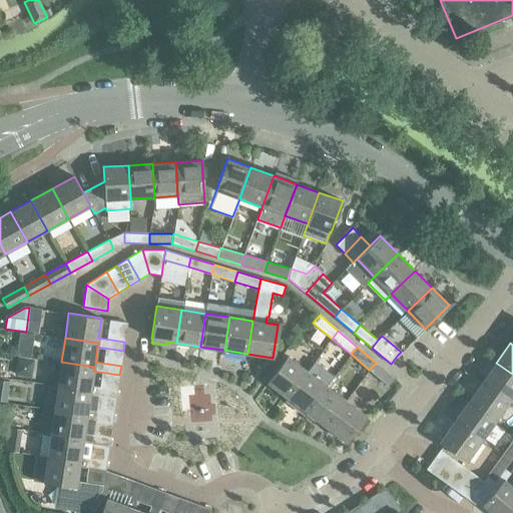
[(267,383),(288,398),(308,371),(288,356),(267,383)]
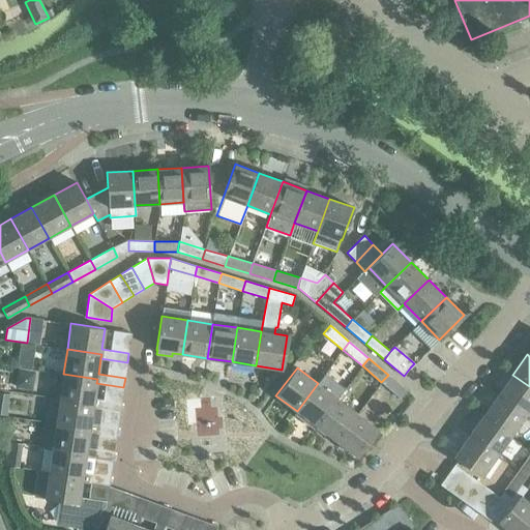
[(18,371),(16,388),(32,391),(35,373),(18,371)]
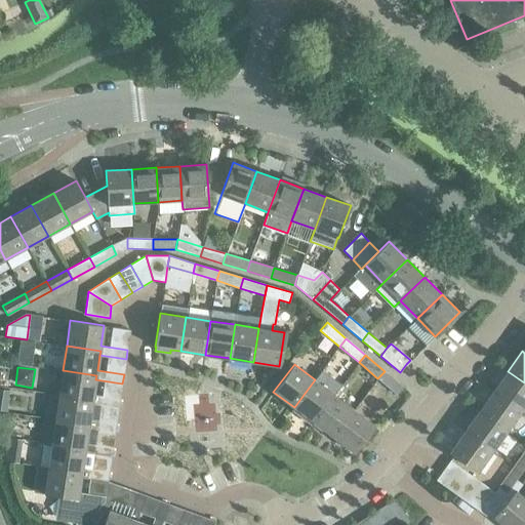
[(63,370),(59,395),(93,400),(92,404),(119,408),(120,398),(93,395),(95,379),(96,375),(63,370)]
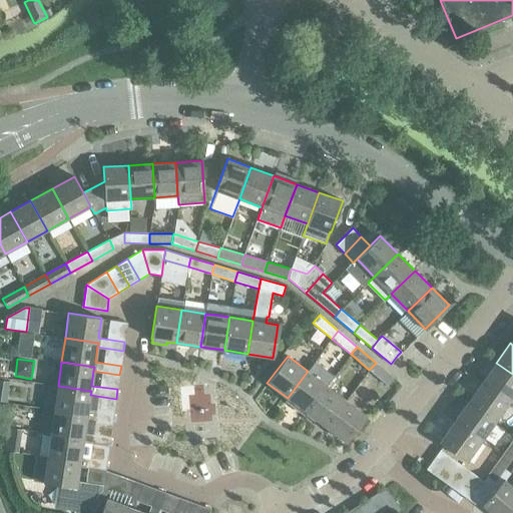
[(376,363),(369,370),(388,386),(394,378),(376,363)]
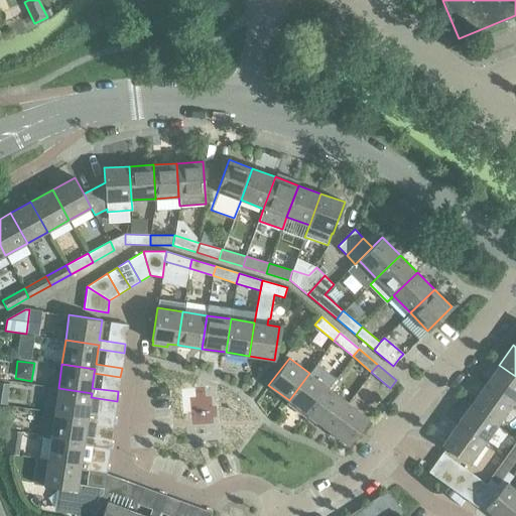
[(515,376),(499,365),(485,384),(513,404),(515,398),(515,376)]
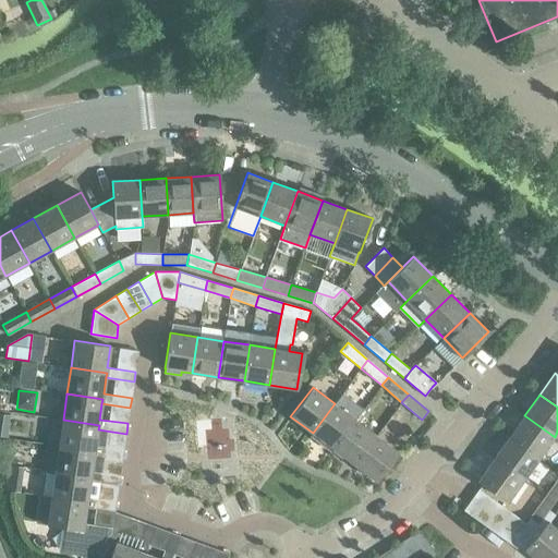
[(313,433),(334,449),(355,420),(335,403),(313,433)]
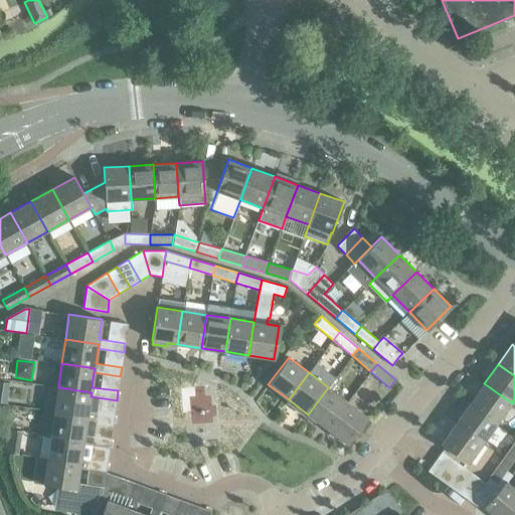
[(9,383),(0,382),(0,402),(7,404),(9,383)]
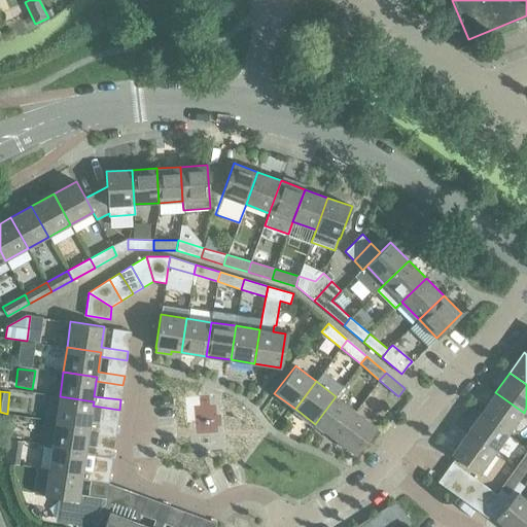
[(495,392),(481,413),(510,432),(524,413),(495,392)]
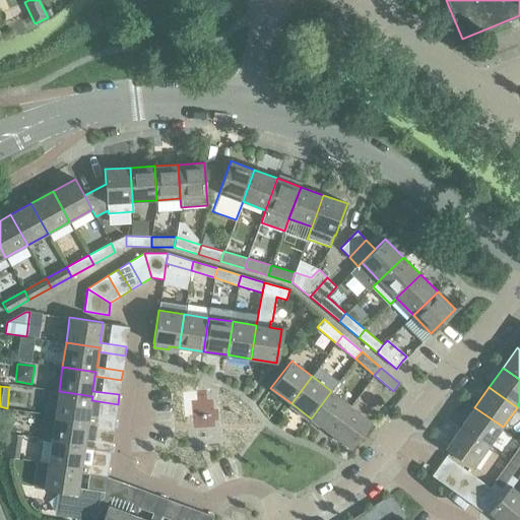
[(45,413),(55,415),(88,419),(87,425),(114,428),(116,418),(89,414),(91,400),(92,396),(59,391),(48,389),(45,413)]
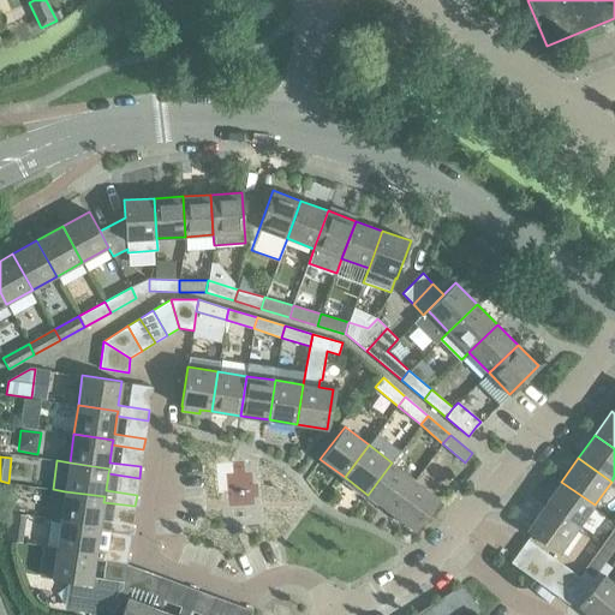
[(368,495),(390,512),(415,481),(392,463),(368,495)]
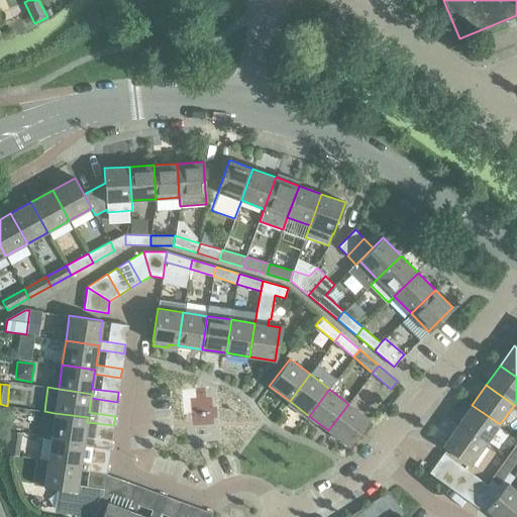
[(348,404),(328,430),(348,445),(369,418),(348,404)]
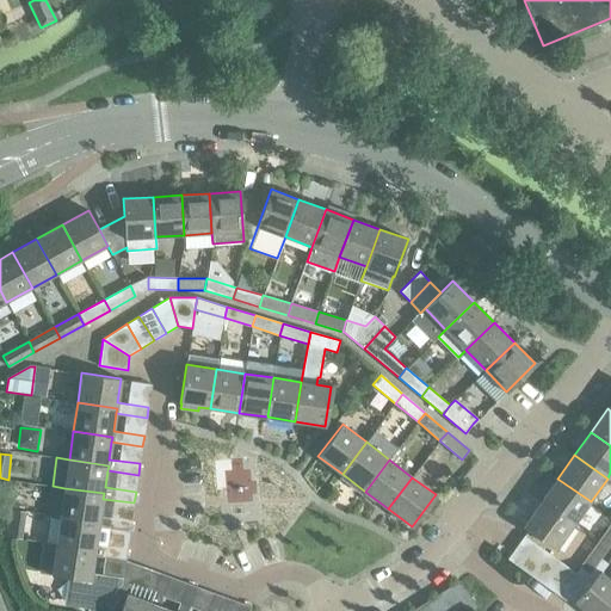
[(557,479),(541,501),(574,525),(591,501),(557,479)]
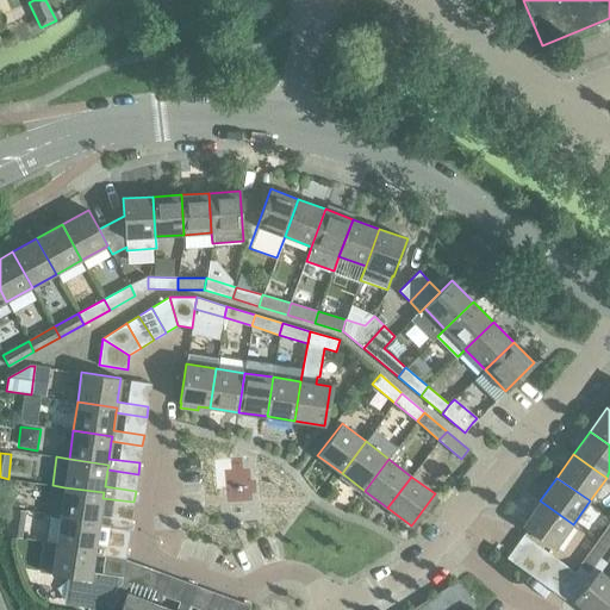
[(60,516),(99,522),(99,526),(130,530),(131,520),(100,515),(103,498),(104,492),(64,487),(53,485),(48,514),(60,516)]
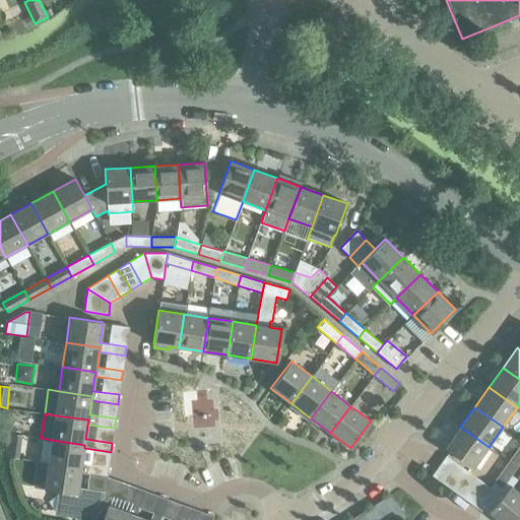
[(489,447),(460,427),(446,448),(473,467),(489,447)]
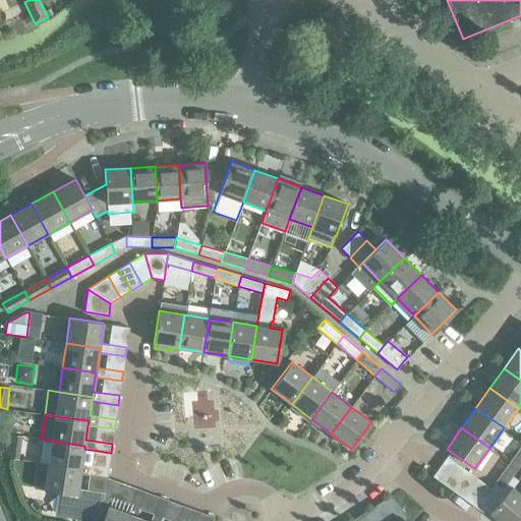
[(51,441),(48,465),(81,469),(80,473),(107,477),(108,468),(82,464),(84,449),(84,446),(51,441)]
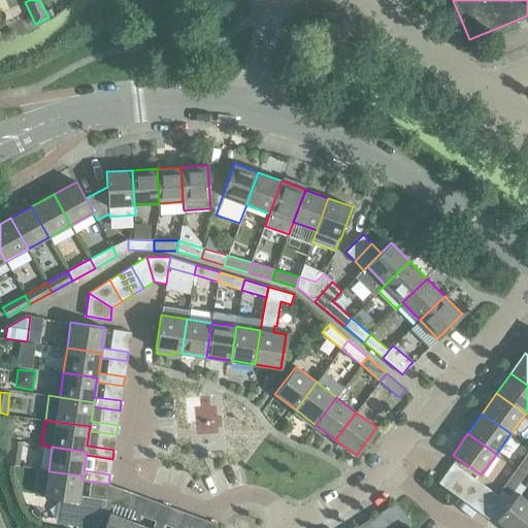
[(527,452),(517,469),(525,474),(527,470),(527,452)]
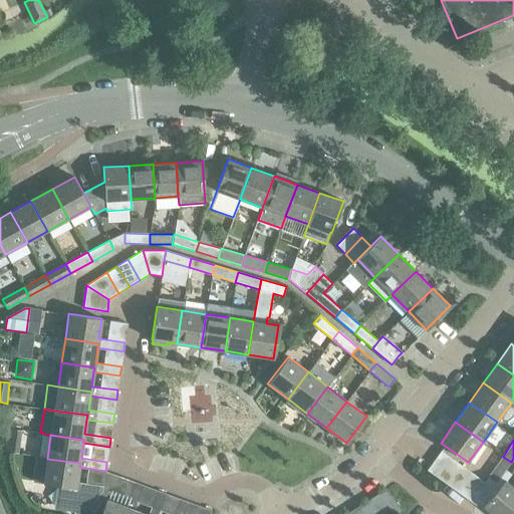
[(442,451),(435,460),(455,475),(462,465),(442,451)]
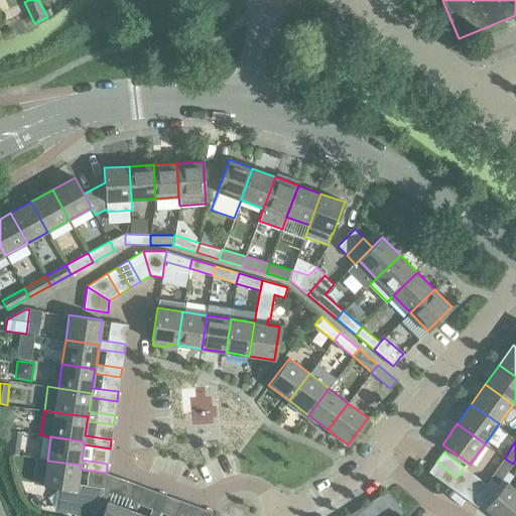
[(81,465),(47,461),(37,459),(34,483),(43,485),(76,490),(75,492),(78,493),(74,515),(75,515),(92,515),(101,504),(96,501),(102,493),(104,487),(78,484),(80,469),(81,465)]
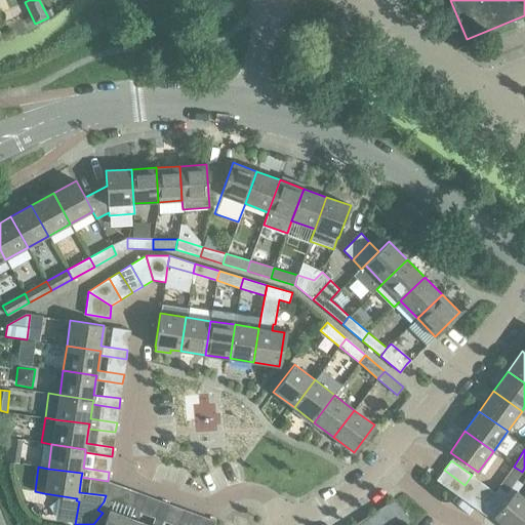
[(522,472),(514,467),(498,487),(508,493),(522,472)]
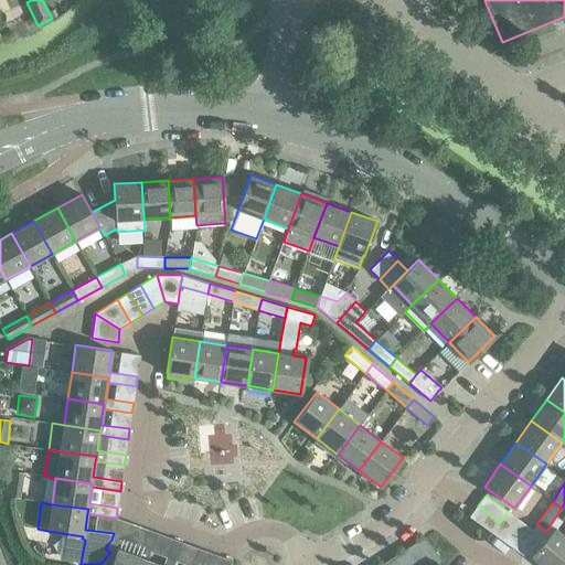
[(470,516),(492,532),(500,522),(478,505),(470,516)]
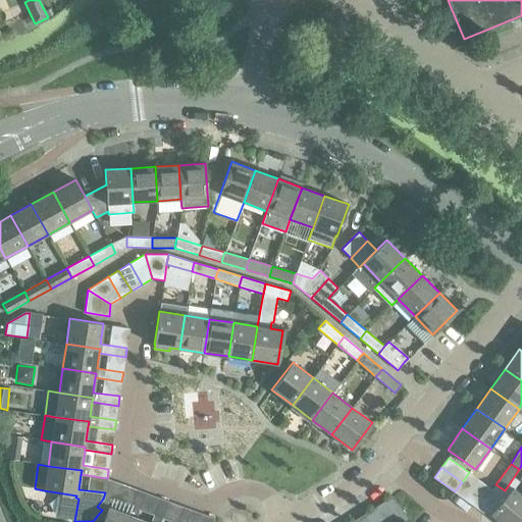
[(455,491),(465,500),(479,479),(469,472),(462,482),(455,491)]
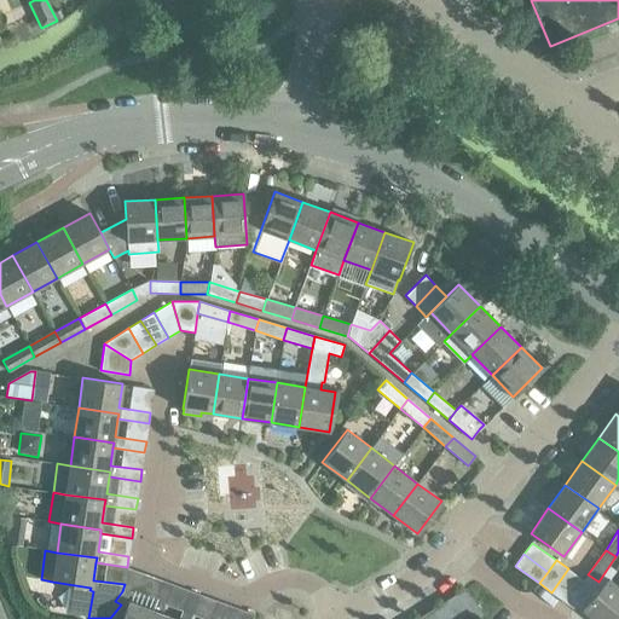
[(551,593),(562,600),(579,577),(568,568),(551,593)]
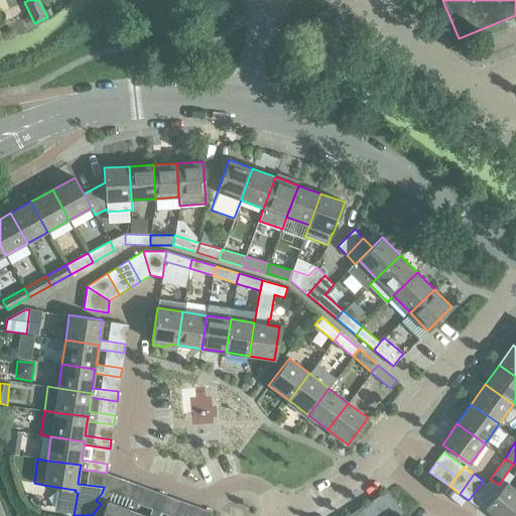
[(483,481),(469,500),(479,507),(493,488),(483,481)]
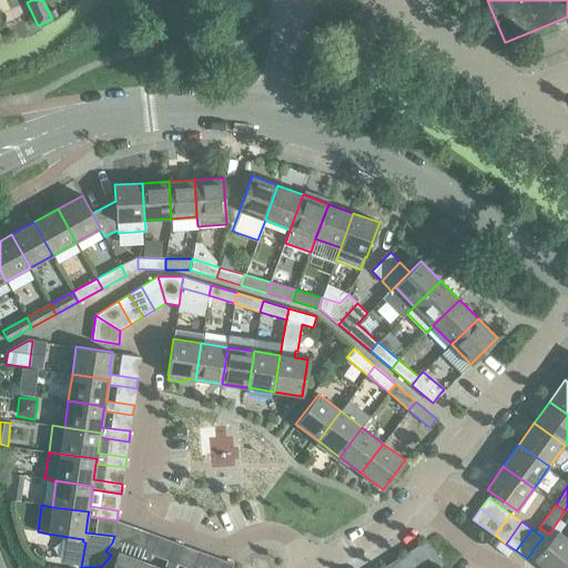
[(535,559),(544,567),(563,567),(567,563),(567,539),(558,531),(535,559)]
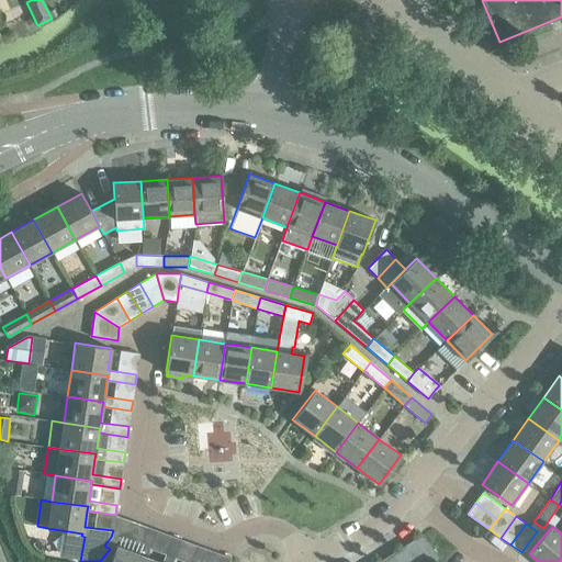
[(138,561),(142,555),(146,557),(156,530),(147,527),(137,553),(116,546),(110,561),(138,561)]
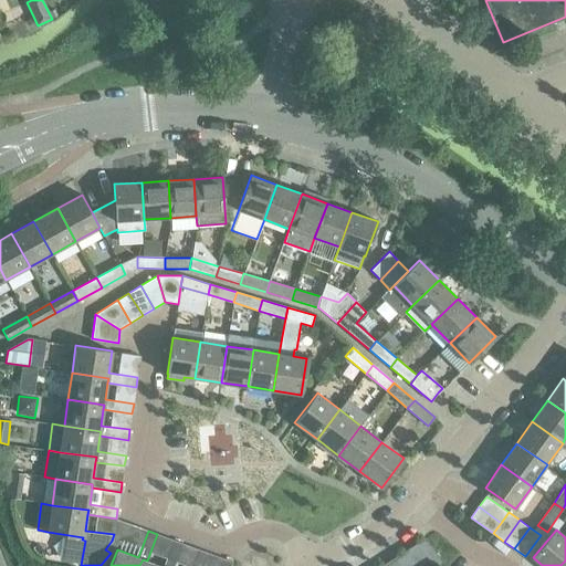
[(431,565),(439,565),(442,563),(426,537),(418,543),(431,565)]
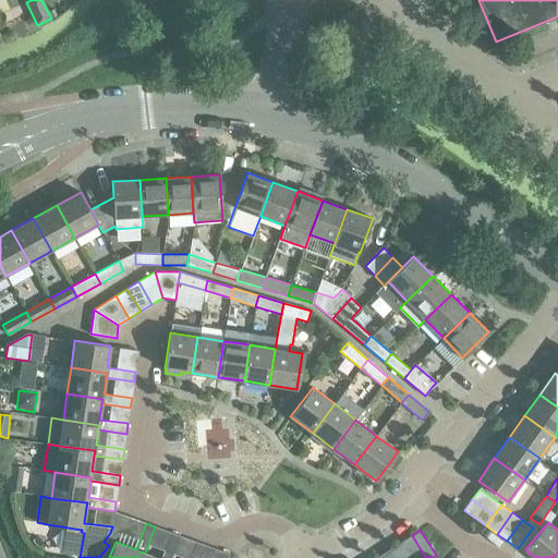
[(137,557),(171,557),(180,535),(170,532),(160,557),(158,557),(145,553),(141,552),(137,557)]
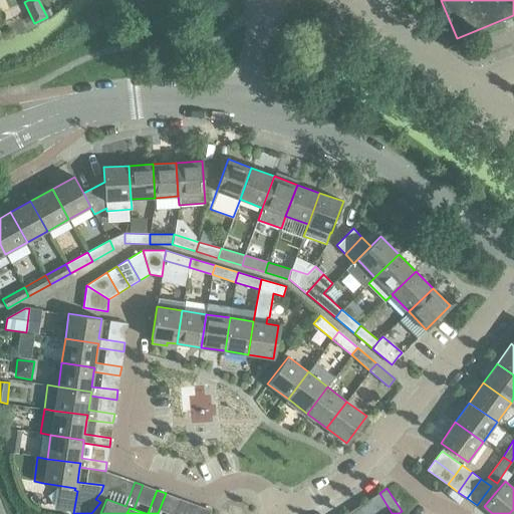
[(183,513),(189,502),(180,498),(174,513),(183,513)]
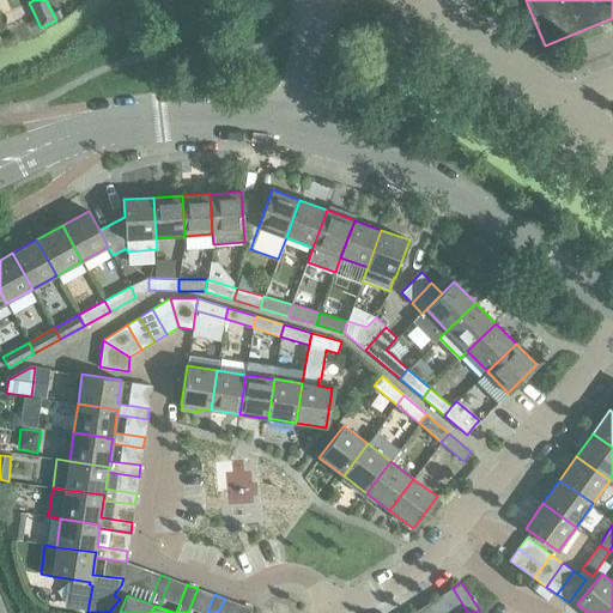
[(434,612),(447,612),(437,598),(428,604),(434,612)]
